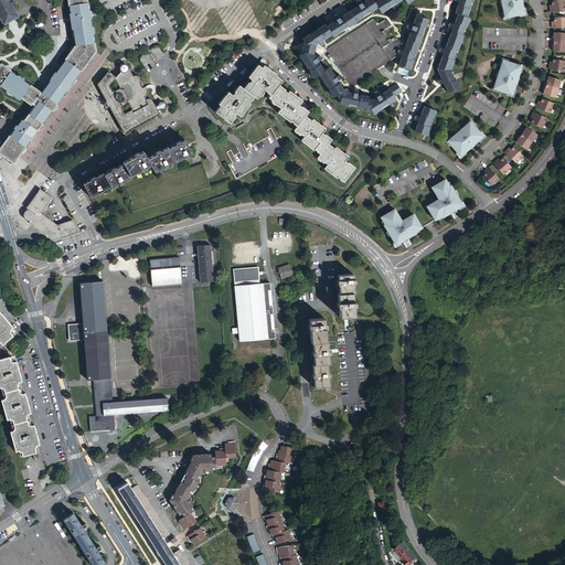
[(42,123),(52,109),(54,109),(57,106),(57,103),(76,78),(96,52),(89,2),(88,2),(87,0),(68,0),(75,46),(59,67),(41,91),(1,61),(0,62),(0,85),(19,99),(21,96),(31,104),(32,103),(34,105),(23,119),(20,117),(0,142),(0,152),(6,157),(4,159),(9,161),(10,161),(12,162),(20,151),(22,151),(24,148),(24,146),(38,128),(40,128),(42,125),(42,123)]
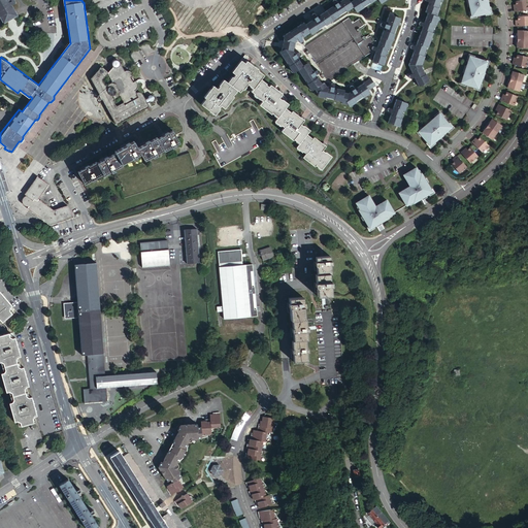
[(0,0),(0,15),(2,20),(8,15),(15,11),(12,6),(17,4),(13,0),(0,0)]
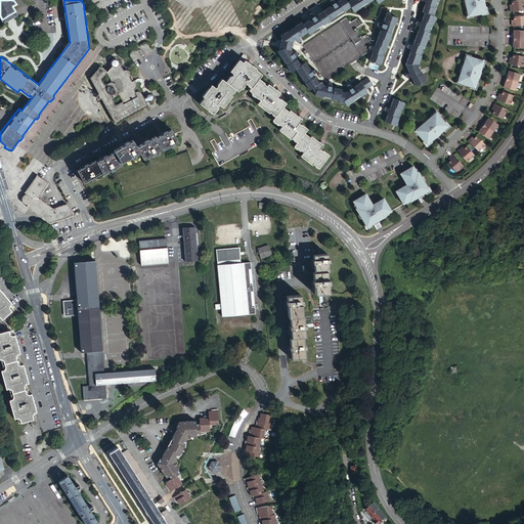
[(280,45),(278,52),(276,53),(281,59),(282,58),(288,67),(287,67),(291,74),(296,71),(300,77),(301,76),(306,83),(305,84),(309,90),(311,89),(315,94),(315,96),(322,98),(322,97),(332,98),(332,100),(339,101),(339,103),(345,104),(347,106),(353,101),(352,100),(359,95),(360,97),(367,92),(365,89),(373,84),(367,78),(353,87),(354,88),(346,94),(345,93),(341,92),(341,90),(334,88),(333,90),(323,87),(323,86),(321,83),(319,84),(314,78),(313,79),(308,72),(309,71),(305,63),(300,67),(296,60),(295,61),(288,51),(290,52),(291,47),(292,43),(290,43),(300,36),(301,37),(307,33),(309,35),(315,30),(314,29),(321,24),(322,26),(335,16),(334,14),(341,10),(342,11),(349,7),(353,12),(359,8),(358,6),(365,1),(366,3),(369,0),(374,0),(377,3),(381,0),(349,0),(346,2),(344,0),(338,0),(336,2),(337,3),(330,8),(329,7),(315,16),(316,17),(310,23),(309,22),(302,26),(301,24),(294,28),(295,29),(288,34),(287,33),(280,38),(281,39),(280,45)]
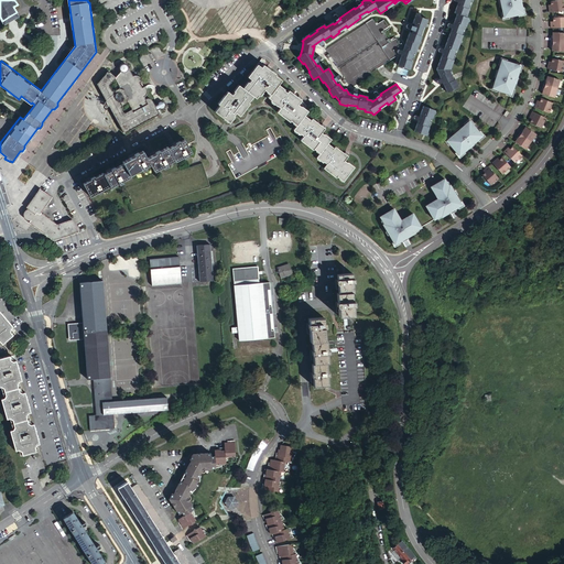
[(441,75),(444,84),(443,84),(446,91),(457,86),(454,78),(453,79),(448,71),(449,71),(449,68),(453,60),(451,60),(454,50),(455,51),(462,34),(459,34),(463,25),(465,25),(467,18),(465,17),(468,8),(466,8),(468,0),(458,0),(457,4),(455,4),(453,12),(455,13),(453,21),(454,22),(451,31),(449,30),(444,46),(445,47),(442,56),(441,55),(435,68),(438,75),(441,75)]
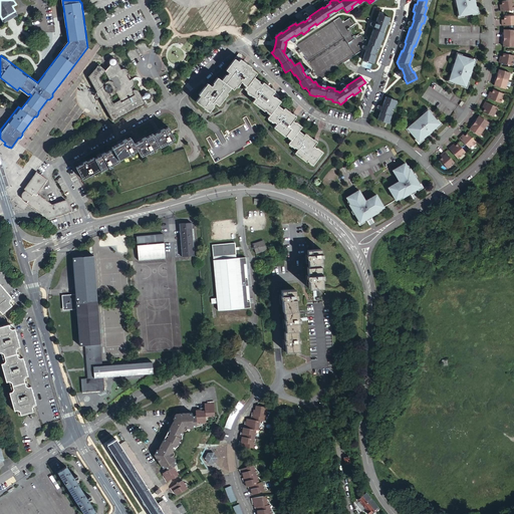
[(454,0),(458,15),(475,11),(472,0),(454,0)]
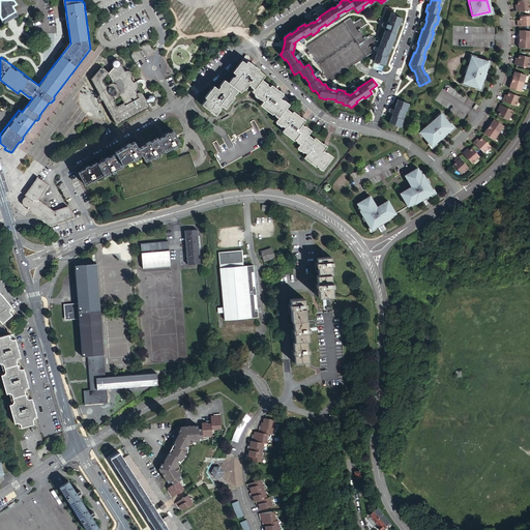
[(525,0),(513,0),(514,3),(516,5),(513,6),(514,10),(527,8),(525,0)]
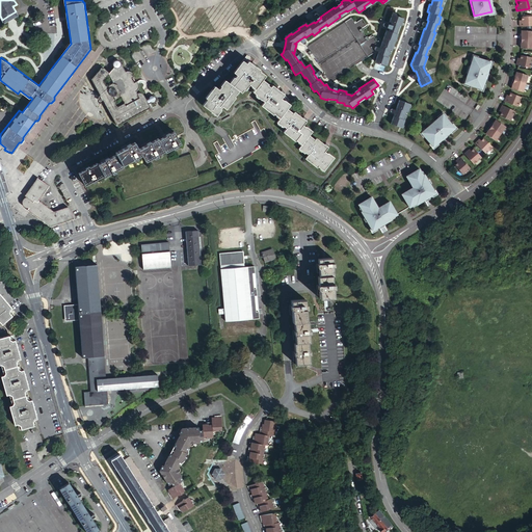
[(377,54),(374,61),(386,65),(389,57),(387,57),(390,49),(391,49),(396,34),(395,33),(398,25),(399,25),(402,18),(391,14),(388,22),(390,22),(387,30),(386,30),(380,45),(381,46),(378,54),(377,54)]
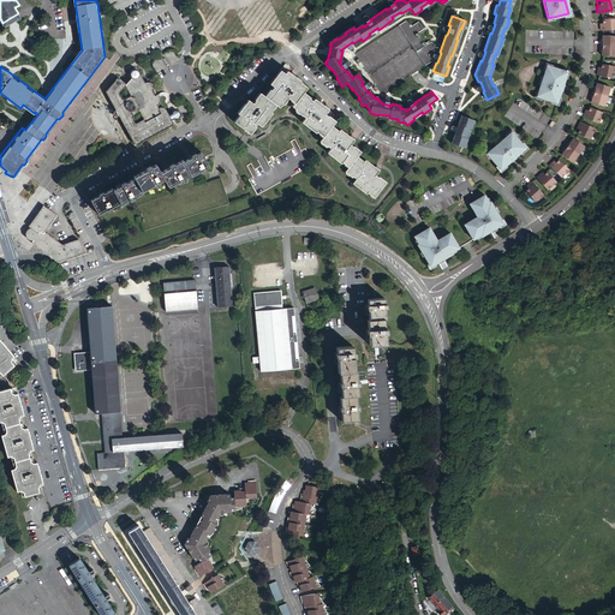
[(598,24),(598,29),(614,28),(614,17),(601,18),(601,22),(601,24),(598,24)]
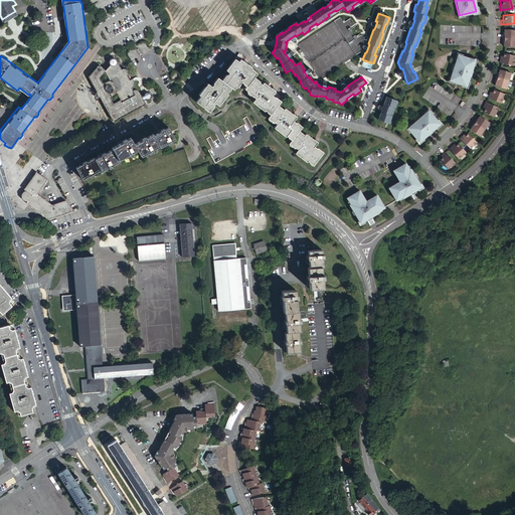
[(335,21),(339,25),(341,23),(345,29),(354,23),(350,18),(343,23),(339,18),(335,21)]
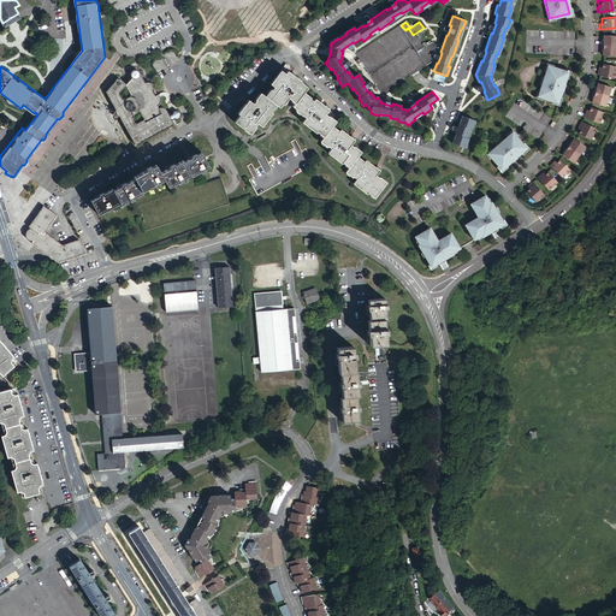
[(599,40),(599,43),(614,45),(615,34),(600,34),(600,37),(600,40),(599,40)]
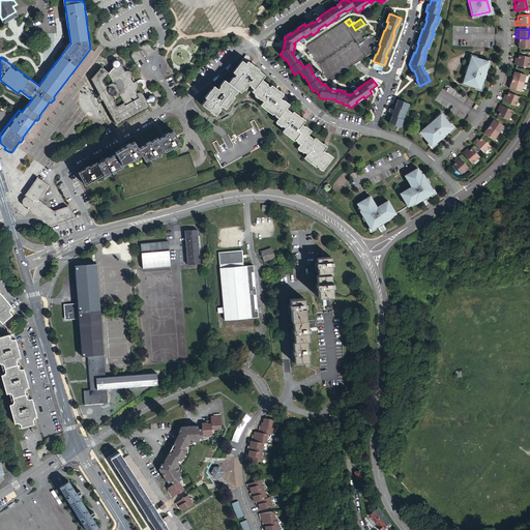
[(528,38),(516,37),(516,41),(517,41),(517,42),(517,47),(528,47),(528,38)]
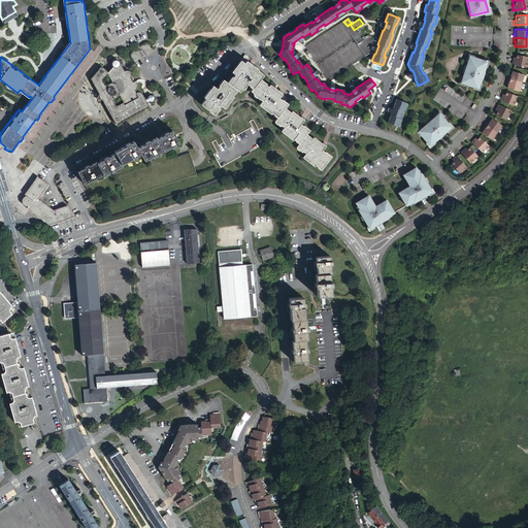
[(525,55),(514,53),(514,57),(513,59),(510,59),(510,63),(523,65),(525,55)]
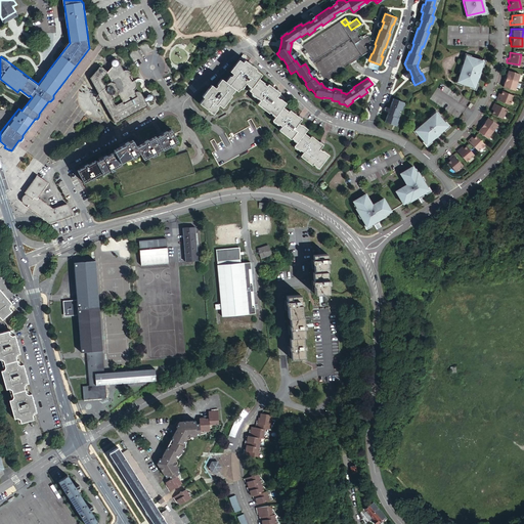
[(225,82),(235,89),(238,91),(241,88),(242,89),(246,83),(252,87),(258,79),(261,75),(255,70),(256,69),(251,66),(247,62),(244,60),(246,57),(243,54),(242,55),(229,72),(233,74),(231,77),(230,76),(225,82)]
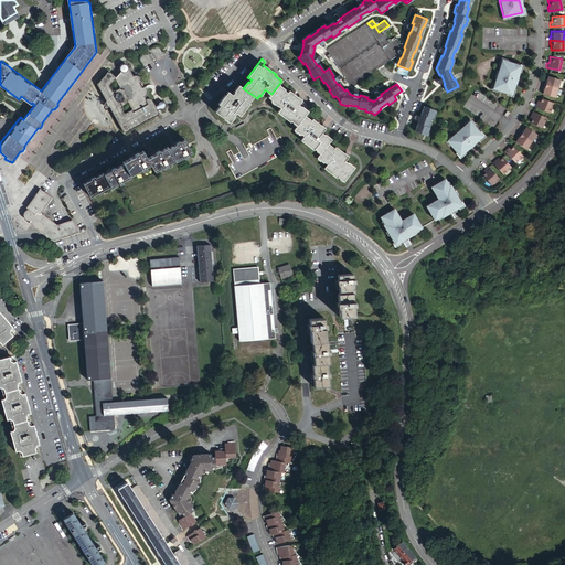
[(501,59),(492,87),(511,94),(514,82),(515,82),(516,76),(520,64),(501,59)]
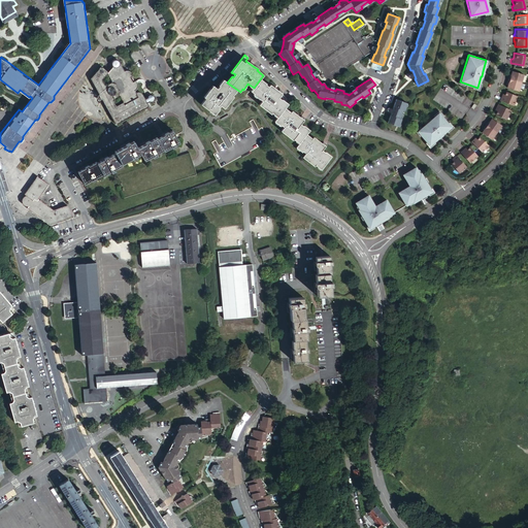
[(114,64),(113,65),(111,66),(111,68),(111,70),(112,71),(108,76),(103,73),(101,71),(91,84),(99,98),(99,100),(100,102),(101,104),(103,105),(117,129),(150,110),(149,107),(150,106),(150,104),(152,105),(154,103),(155,102),(153,99),(151,98),(149,100),(147,102),(145,103),(143,99),(141,97),(139,96),(137,97),(135,95),(136,94),(138,92),(138,90),(137,87),(135,85),(133,86),(131,81),(133,80),(131,76),(129,74),(128,74),(126,74),(125,75),(119,66),(118,65),(117,65),(117,64),(114,64)]
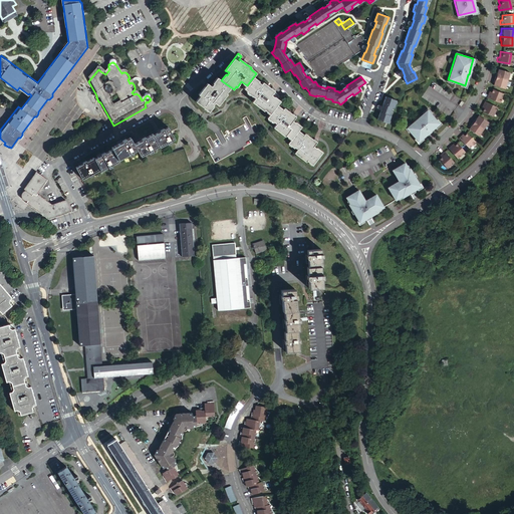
[(495,72),(493,76),(505,79),(508,71),(497,68),(496,71),(496,72),(495,72)]
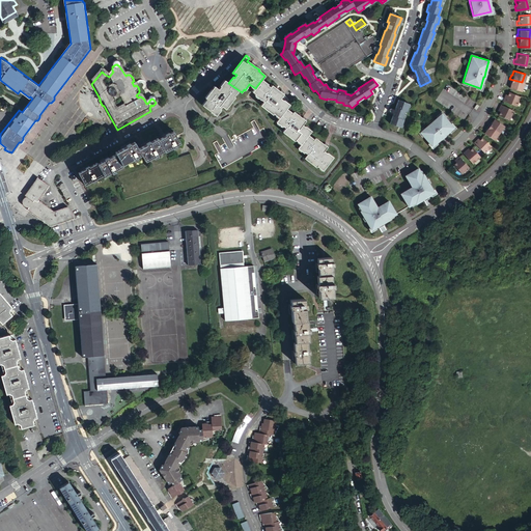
[(522,82),(509,79),(508,82),(510,82),(509,84),(508,87),(520,90),(522,82)]
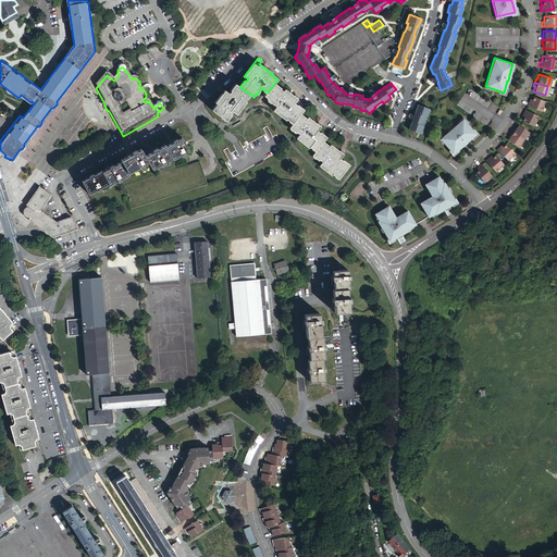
[(250,95),(239,87),(236,84),(231,90),(232,90),(230,94),(225,90),(223,95),(217,103),(218,104),(213,111),(227,121),(232,115),(231,114),(233,111),(237,114),(247,101),(246,101),(250,95)]
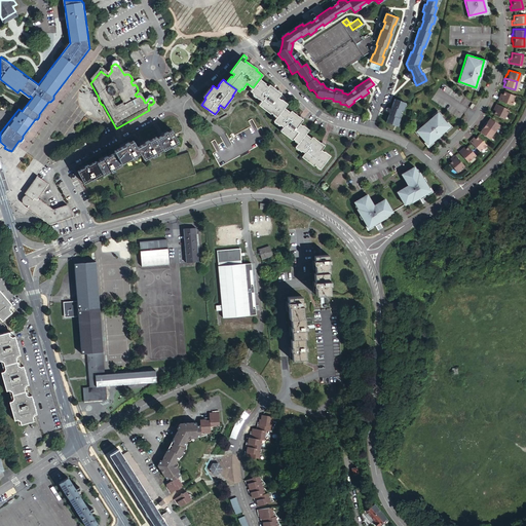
[(259,79),(253,87),(251,90),(254,92),(253,94),(259,98),(262,100),(259,104),(271,113),(271,112),(277,116),(285,107),(287,103),(280,98),(280,99),(277,97),(280,92),(276,89),(269,84),(267,86),(264,84),(265,83),(259,79)]
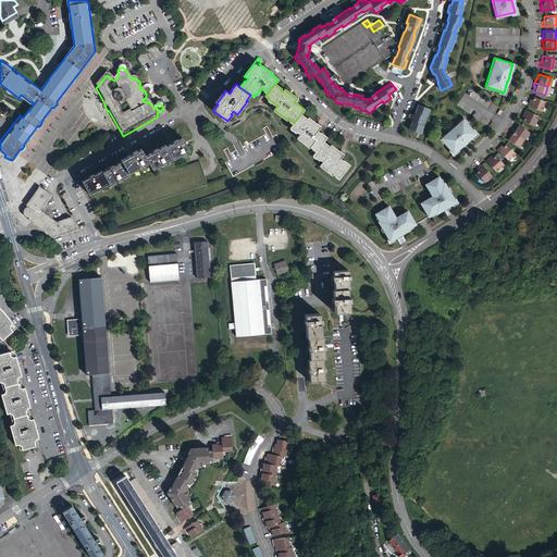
[(544,100),(533,96),(531,99),(531,102),(529,101),(527,106),(540,110),(544,100)]
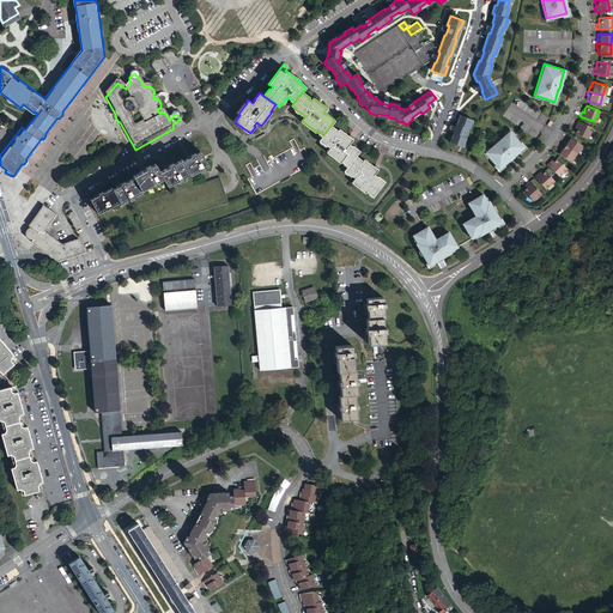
[(453,133),(450,143),(462,146),(466,138),(465,137),(467,127),(469,128),(472,120),(460,115),(456,123),(459,123),(455,134),(453,133)]
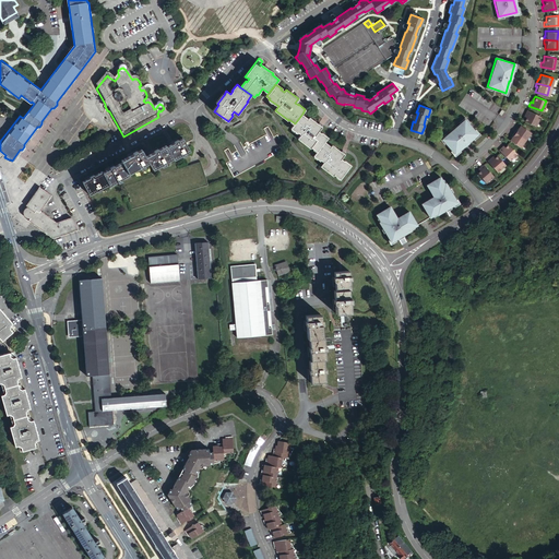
[(525,117),(523,120),(534,126),(538,115),(526,109),(524,114),(526,115),(525,117)]
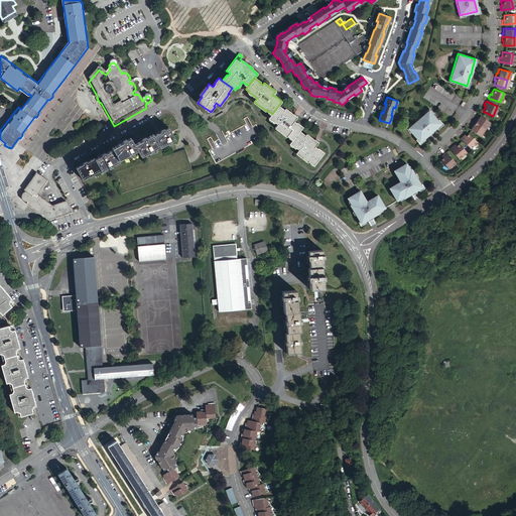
[(279,105),(272,114),(269,118),(275,122),(275,121),(278,123),(275,127),(287,136),(288,135),(293,139),(300,129),(303,125),(298,121),(297,122),(294,120),(297,116),(294,113),(285,107),(284,109),(279,105)]
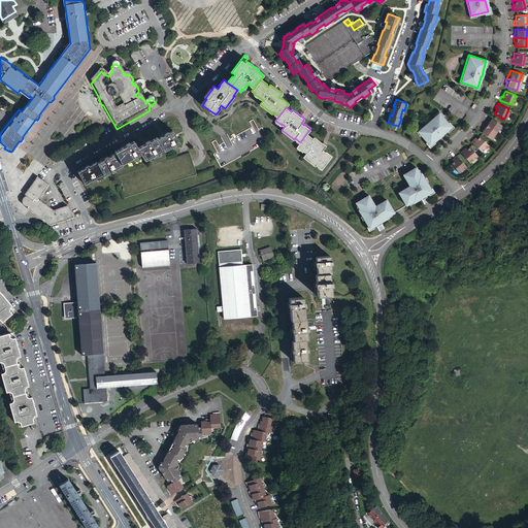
[(439,112),(419,131),(430,144),(439,137),(443,134),(452,126),(439,112)]
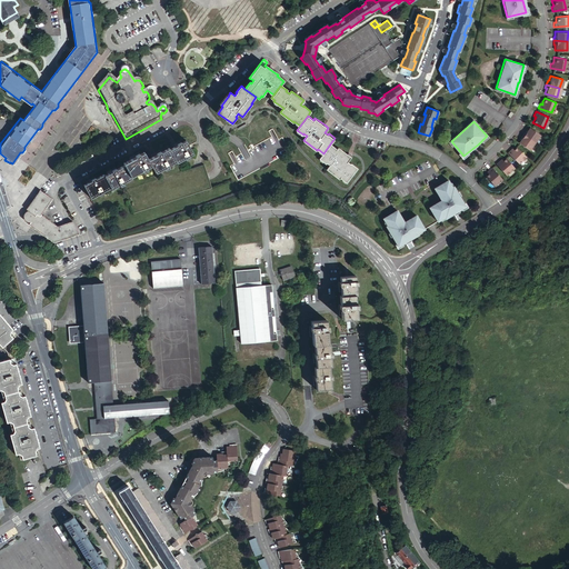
[(525,130),(522,133),(533,141),(539,133),(529,127),(527,130),(526,131),(525,130)]
